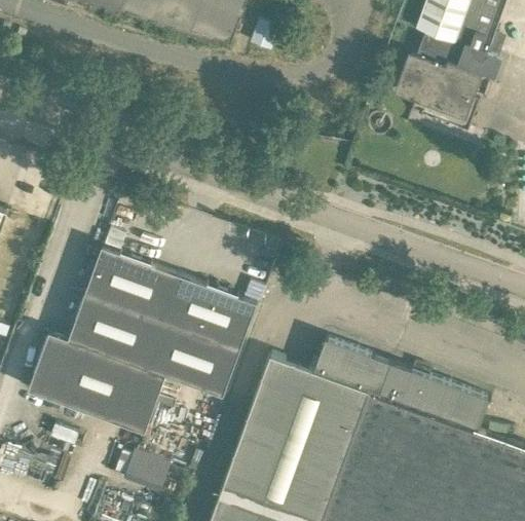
[(64,0),(68,1),(68,0),(77,0),(119,15),(120,12),(221,48),(222,44),(229,46),(239,20),(242,21),(247,7),(244,6),(245,0),(64,0)]
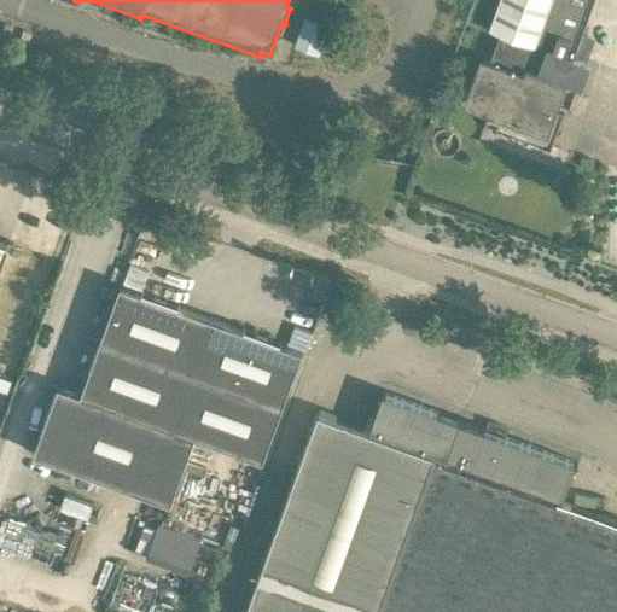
[(581,39),(594,0),(500,0),(488,34),(496,36),(485,65),(479,63),(461,111),(546,143),(566,88),(582,93),(591,70),(585,69),(593,44),(581,39)]
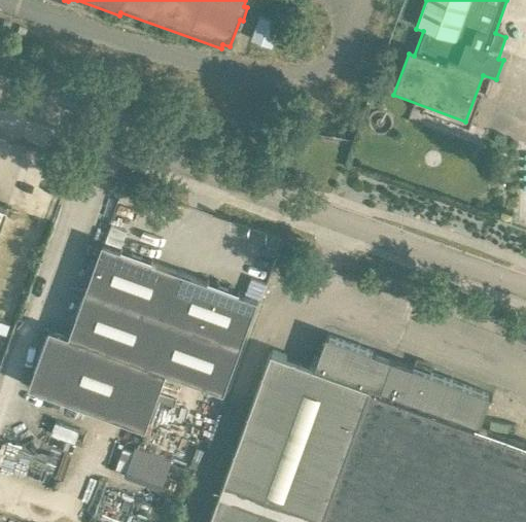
[(251,44),(270,51),(279,27),(259,20),(251,44)]
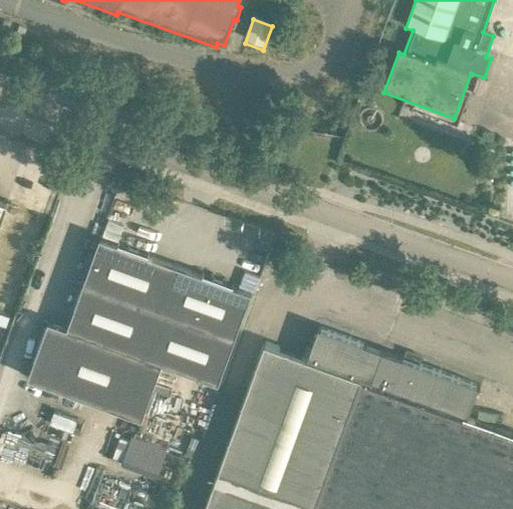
[(250,297),(175,269),(99,242),(66,332),(47,325),(27,383),(106,411),(126,354),(218,388),(250,297)]
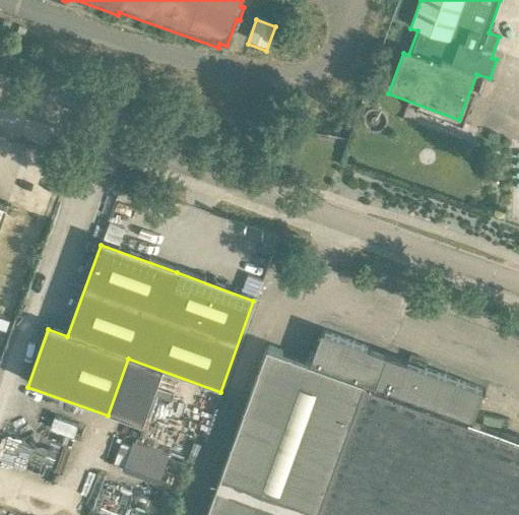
[(518,514),(518,444),(471,427),(482,396),(484,396),(485,395),(321,335),(310,366),(266,350),(260,370),(206,514),(518,514)]
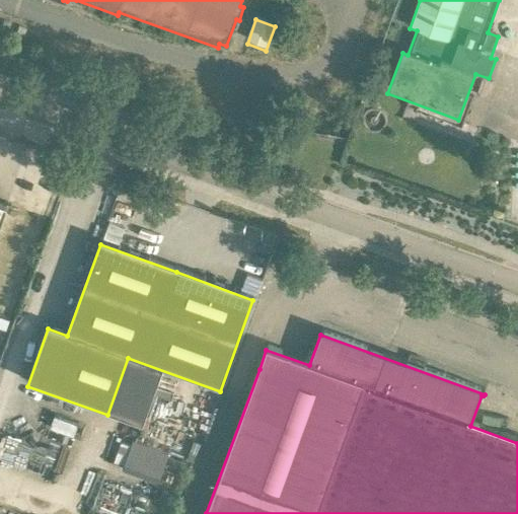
[(126,470),(163,485),(173,455),(136,441),(126,470)]
